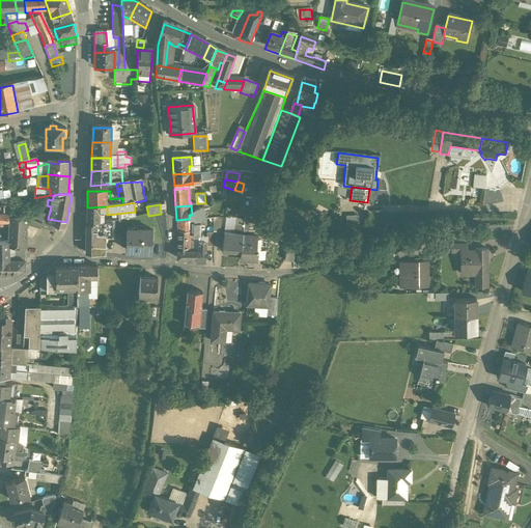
[(107,206),(87,207),(87,227),(96,225),(100,225),(100,216),(107,215),(107,206)]
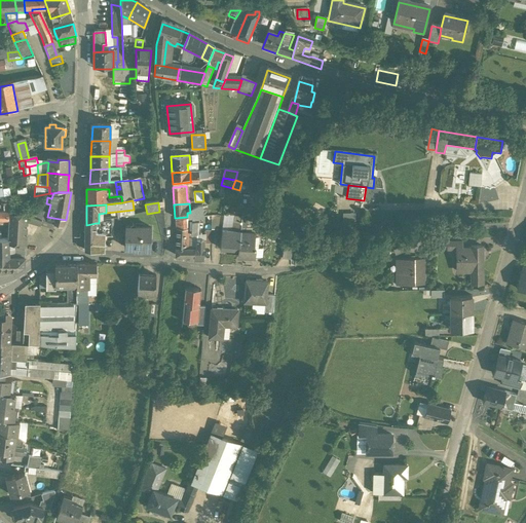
[(197,207),(195,208),(192,210),(190,217),(190,218),(192,218),(199,217),(203,217),(201,207),(197,207)]
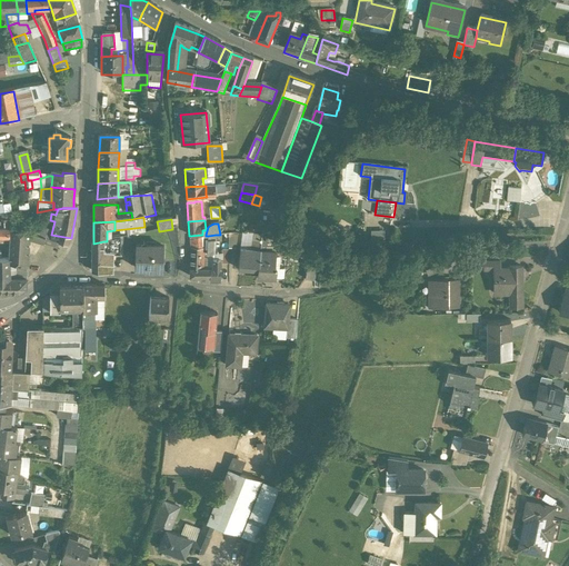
[(5,231),(0,231),(0,240),(9,240),(9,234),(9,232),(9,231),(5,231)]
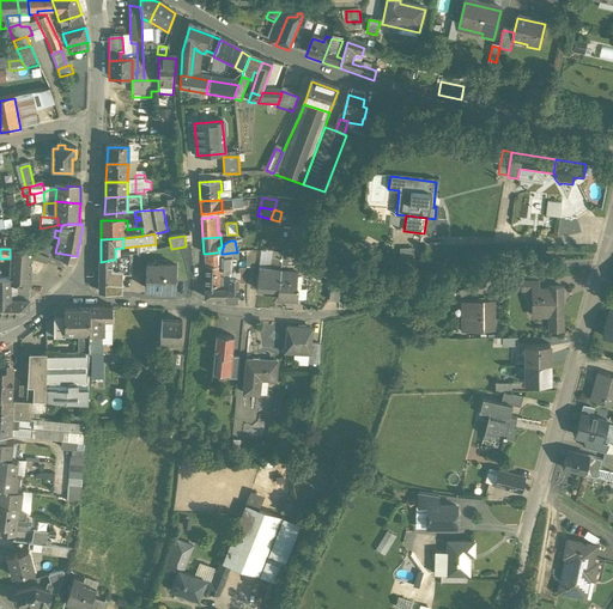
[(31,253),(10,251),(10,257),(10,259),(10,269),(8,281),(8,287),(29,288),(31,260),(31,254),(31,253)]
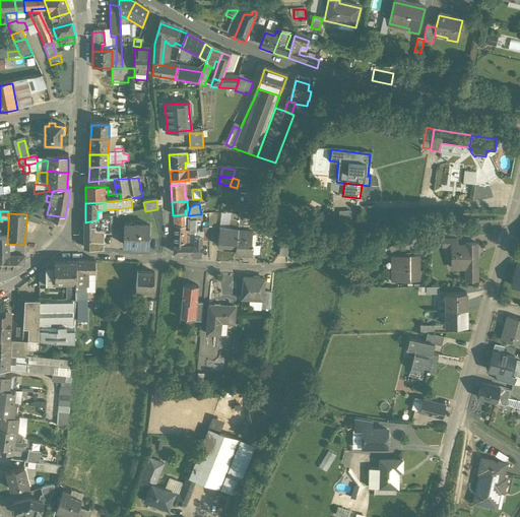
[(65,217),(47,214),(46,221),(54,223),(62,227),(65,217)]
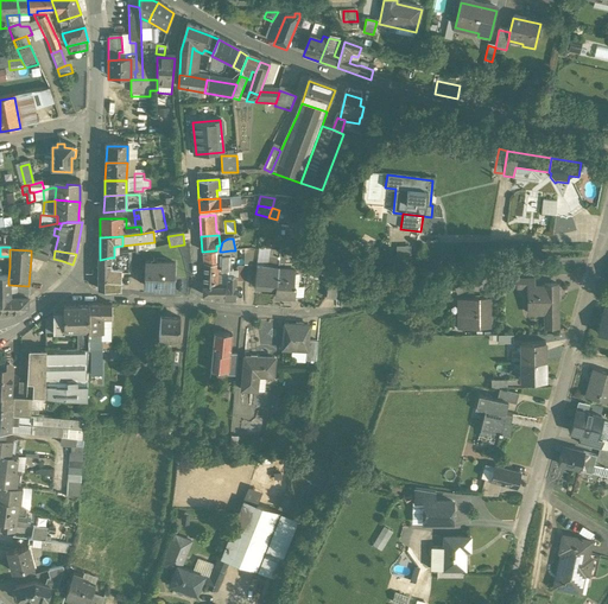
[(230,250),(222,252),(221,272),(228,273),(228,275),(234,275),(234,272),(229,272),(230,250)]
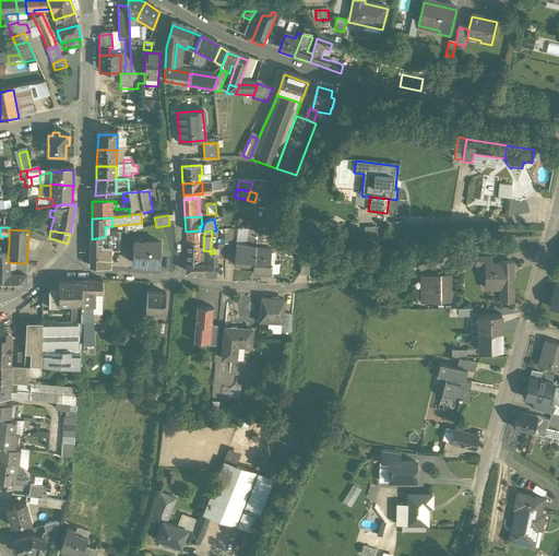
[(45,237),(28,232),(28,237),(43,243),(45,237)]
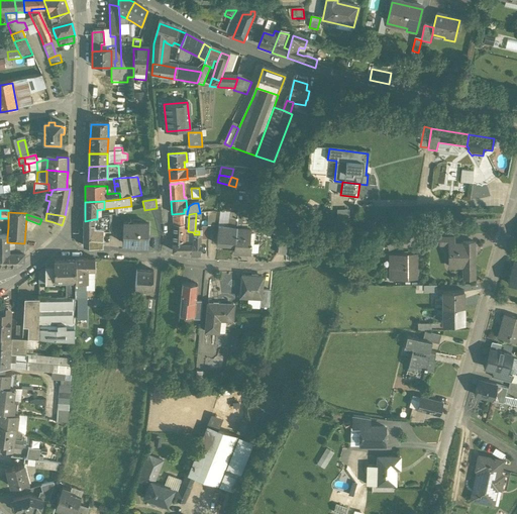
[(119,215),(112,216),(111,227),(120,227),(121,214),(119,215)]
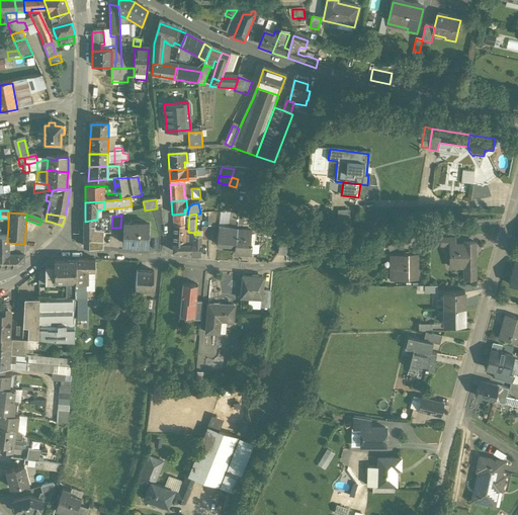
[(187,216),(173,217),(174,227),(186,227),(186,221),(187,221),(187,216)]
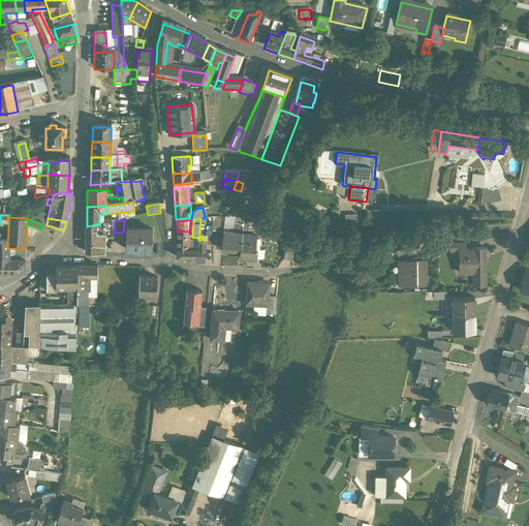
[(115,221),(106,222),(105,239),(114,240),(114,233),(115,221)]
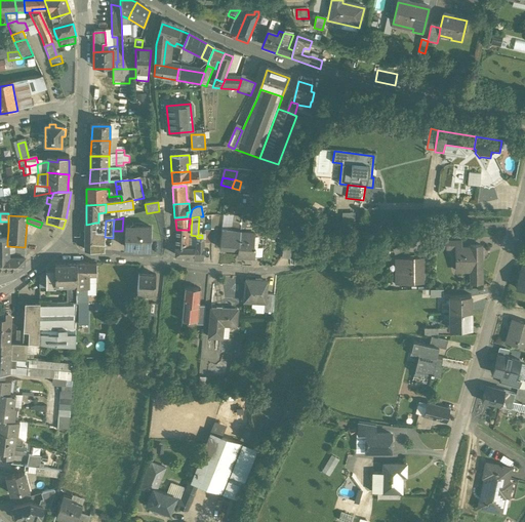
[(246,221),(241,219),(240,232),(240,235),(239,243),(238,252),(237,258),(254,259),(255,244),(253,243),(254,236),(245,235),(246,221)]
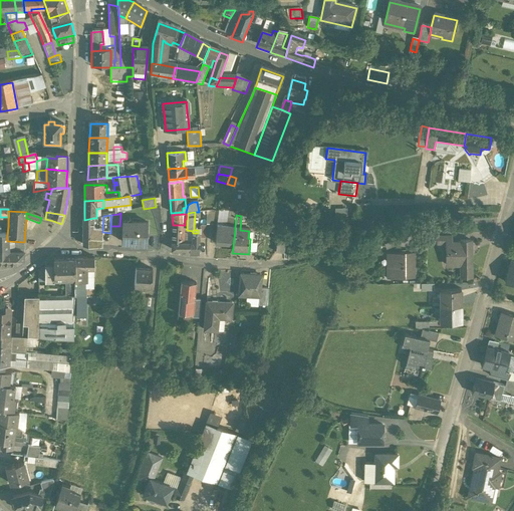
[(96,218),(93,218),(93,239),(101,239),(102,232),(103,216),(96,218)]
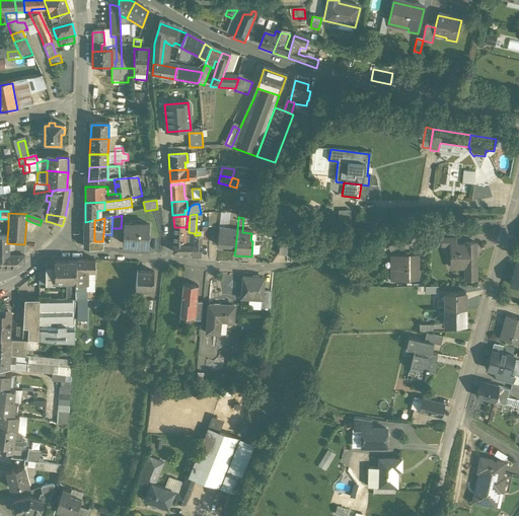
[(46,221),(42,220),(40,225),(52,229),(54,223),(46,221)]
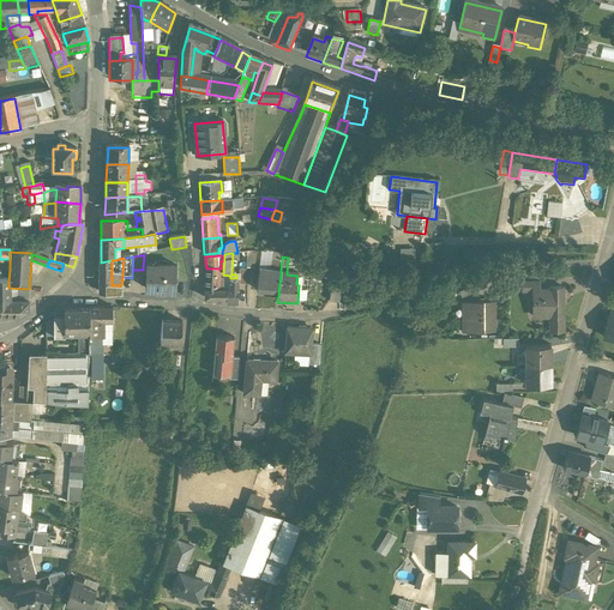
[(121,285),(112,285),(112,260),(101,263),(100,295),(121,296),(121,285)]
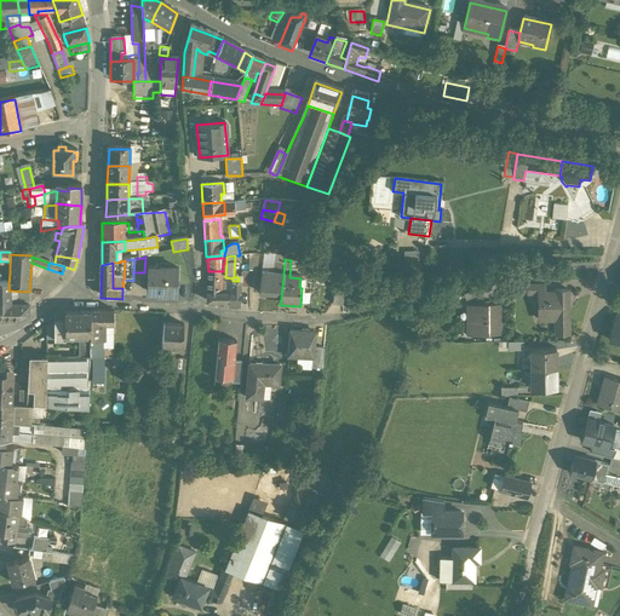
[(159,269),(159,272),(148,272),(147,293),(159,294),(158,295),(177,297),(178,270),(159,269)]
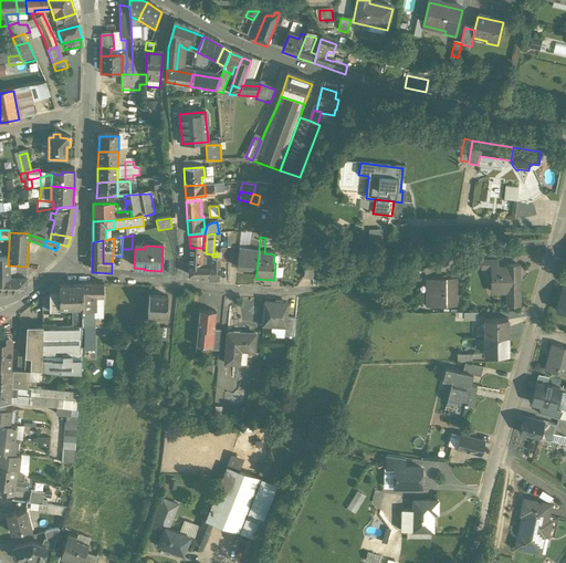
[(203,248),(190,248),(189,268),(206,269),(206,260),(202,260),(203,248)]
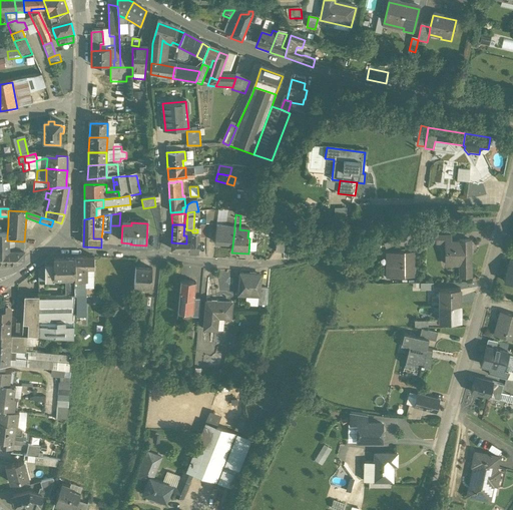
[(234,229),(216,226),(215,235),(225,236),(233,237),(234,229)]
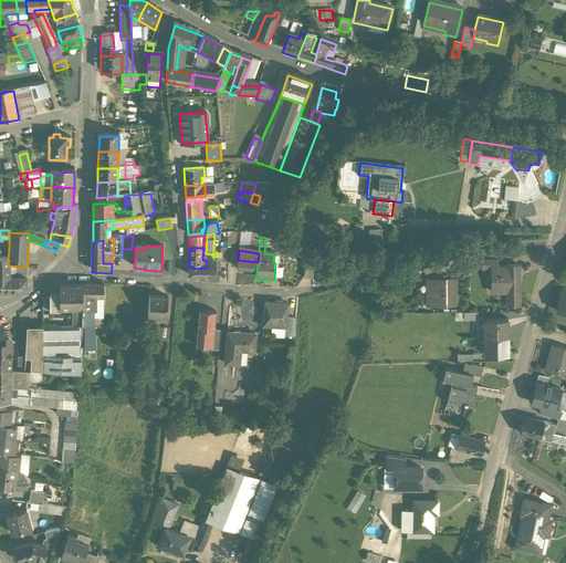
[(2,260),(0,259),(0,293),(18,294),(25,289),(27,279),(23,280),(10,280),(8,269),(8,268),(8,266),(8,260),(2,260)]
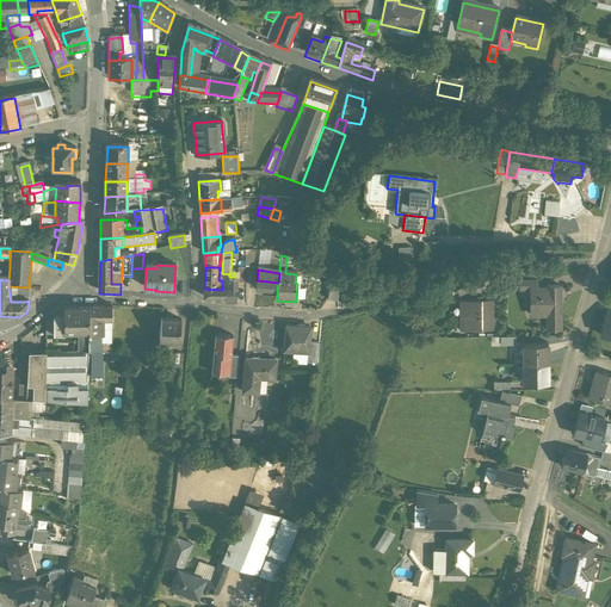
[(222,290),(204,289),(203,298),(226,299),(226,303),(236,304),(236,280),(229,280),(228,290),(222,290)]
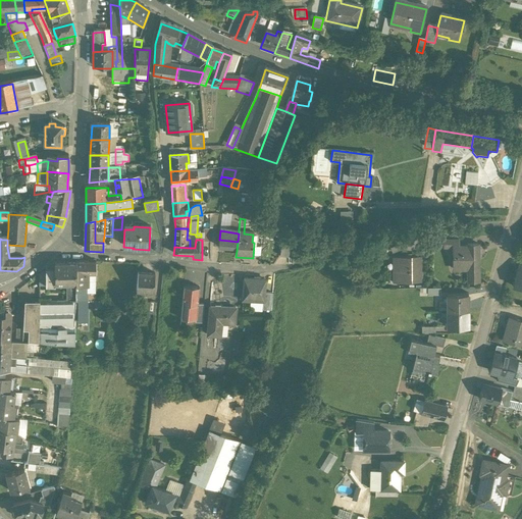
[(238,242),(229,241),(219,240),(218,249),(237,251),(238,242)]
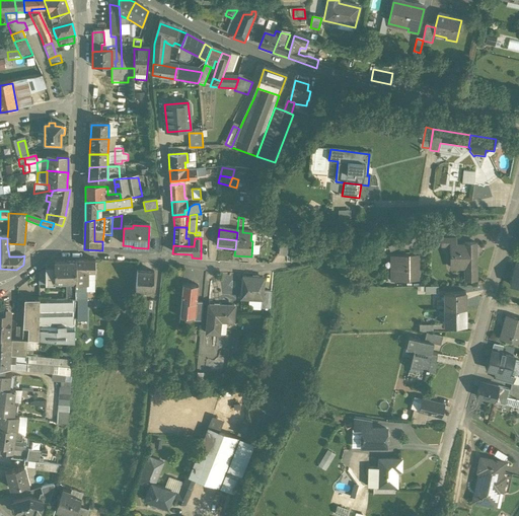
[(455,239),(441,239),(441,247),(450,247),(450,246),(455,246),(455,239)]
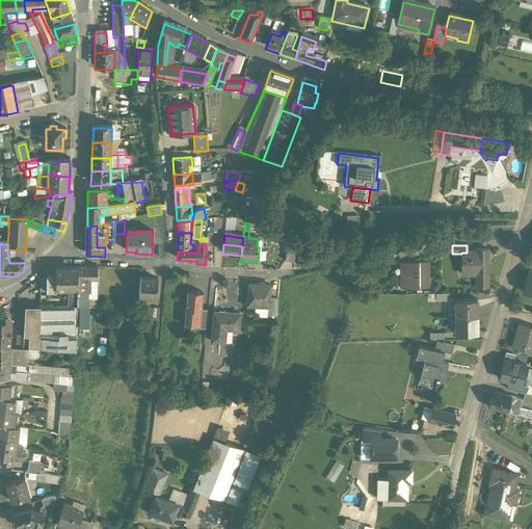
[(296,252),(288,250),(286,264),(293,265),(296,252)]
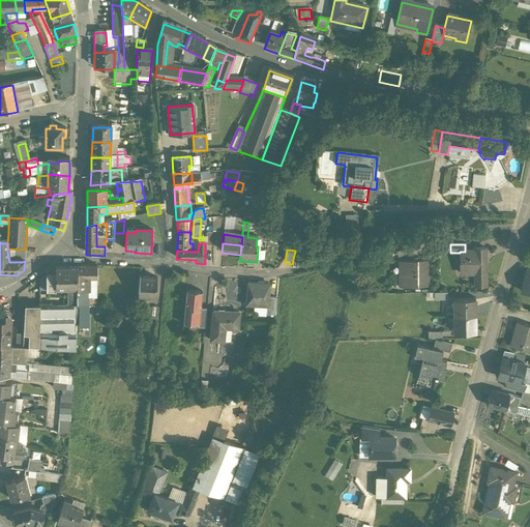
[(465,252),(460,252),(460,253),(460,274),(474,274),(474,287),(487,287),(486,250),(474,250),(474,252),(465,252)]
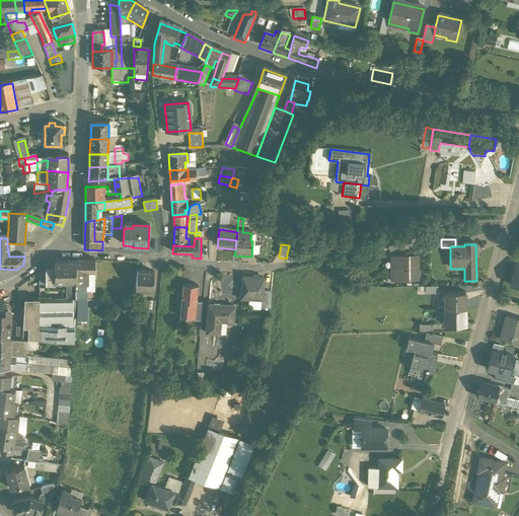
[(419,282),(419,255),(390,255),(390,282),(419,282)]
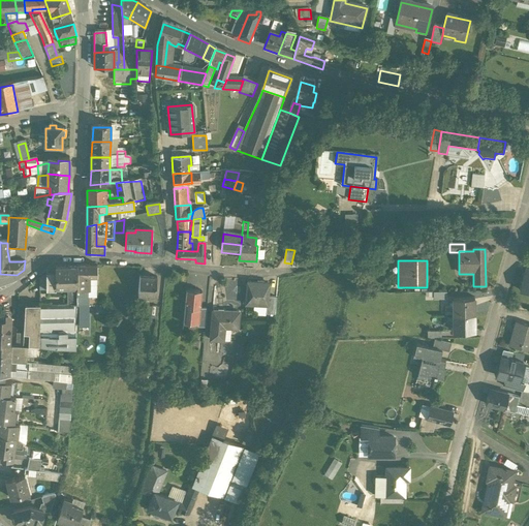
[(97,268),(78,268),(78,269),(76,289),(76,297),(89,297),(89,277),(96,278),(97,268)]
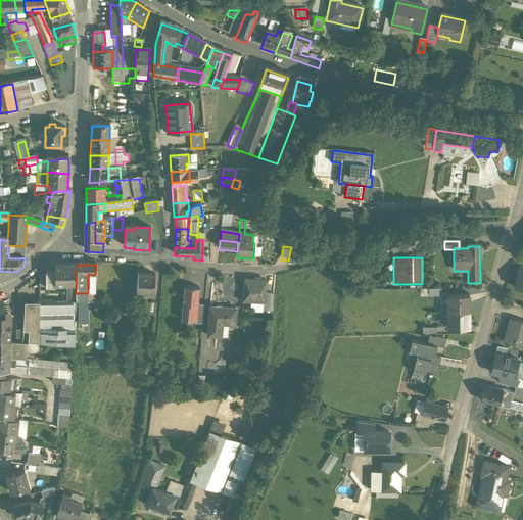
[(77,266),(54,266),(54,271),(54,286),(67,286),(76,286),(77,266)]
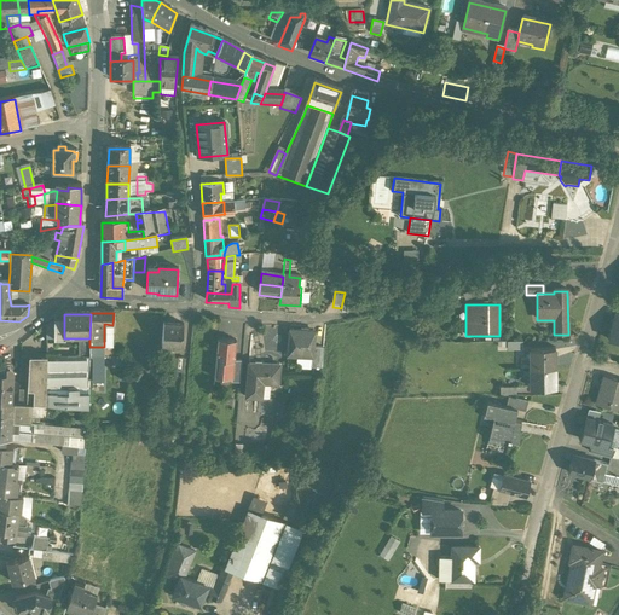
[(618,317),(614,317),(608,342),(618,344),(618,343),(618,317)]
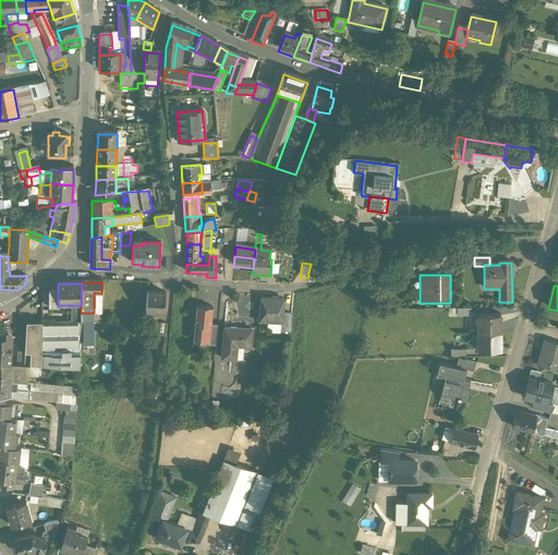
[(58,289),(49,289),(49,294),(49,309),(58,309),(58,305),(58,289)]
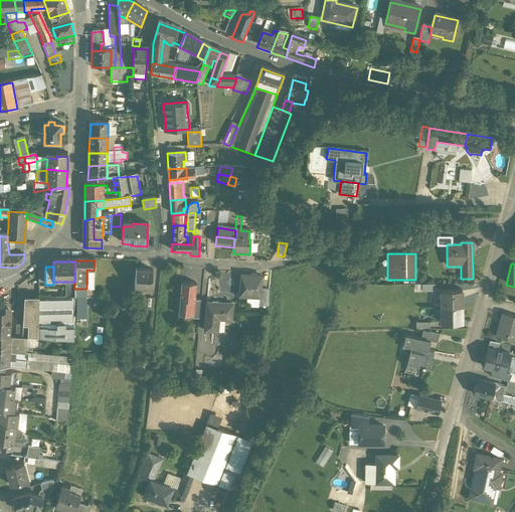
[(153,271),(136,269),(135,287),(145,288),(145,291),(151,292),(153,271)]
